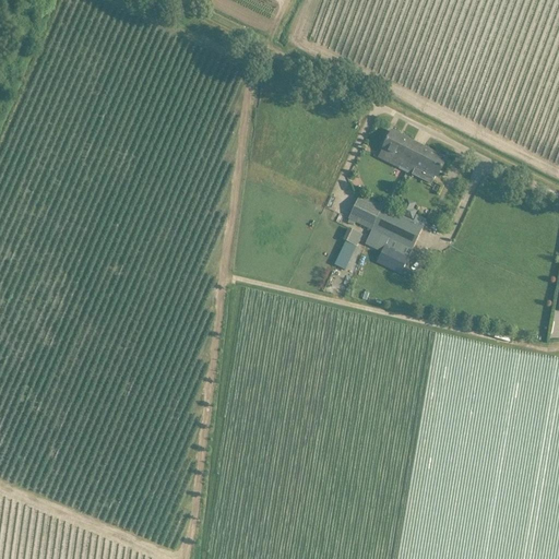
[(387,142),(383,150),(403,159),(399,168),(406,173),(418,145),(392,132),(387,142)]
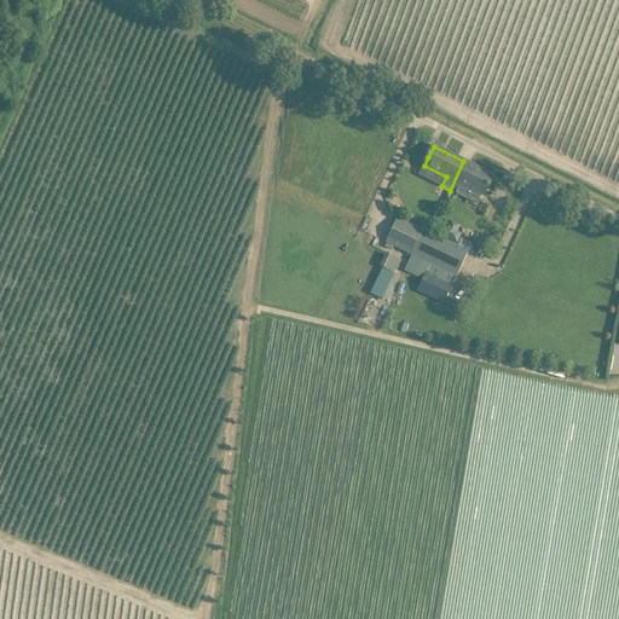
[(463,161),(450,191),(453,192),(456,194),(457,191),(458,191),(462,185),(481,195),(485,196),(489,189),(495,177),(463,161)]
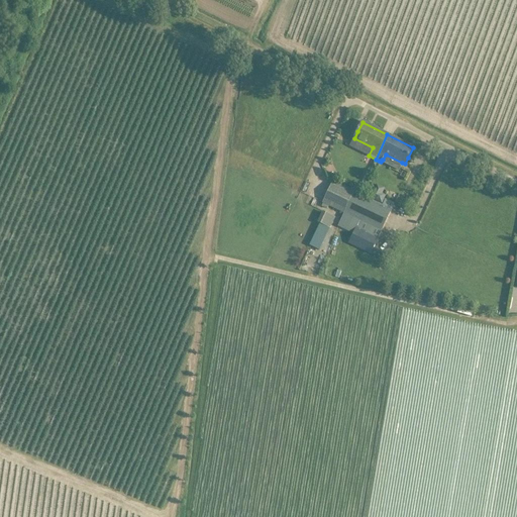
[(323,204),(322,206),(327,209),(329,206),(343,213),(354,192),(354,191),(333,181),(322,203),(323,204)]
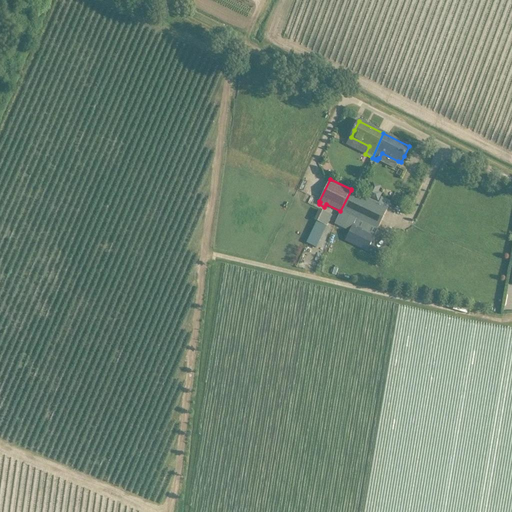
[(369,187),(365,195),(378,202),(382,193),(379,192),(370,188),(369,187)]
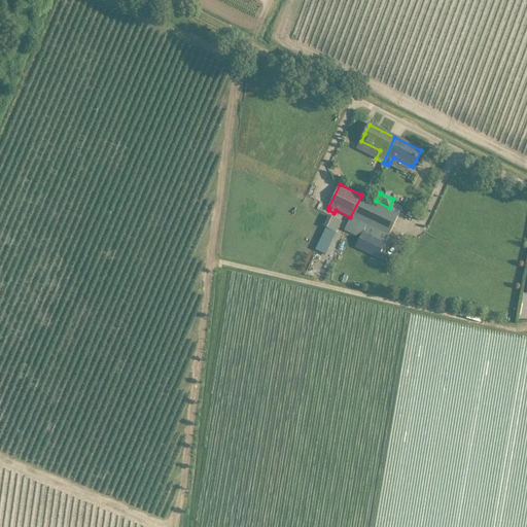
[(350,217),(345,229),(351,232),(361,237),(360,239),(356,248),(378,259),(381,252),(386,243),(389,236),(399,214),(389,210),(361,196),(350,217)]
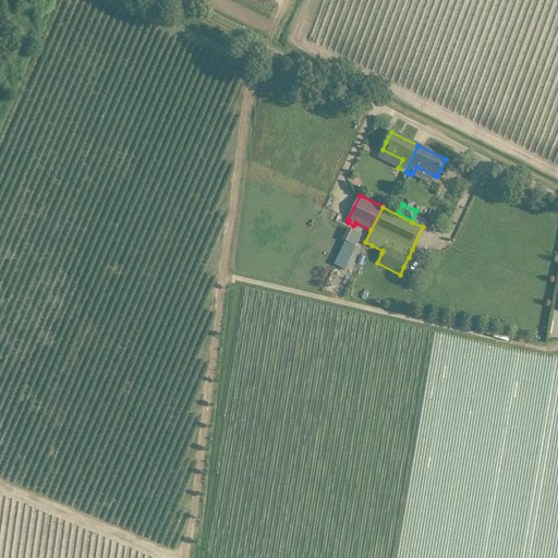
[(349,229),(343,240),(356,246),(362,235),(349,229)]
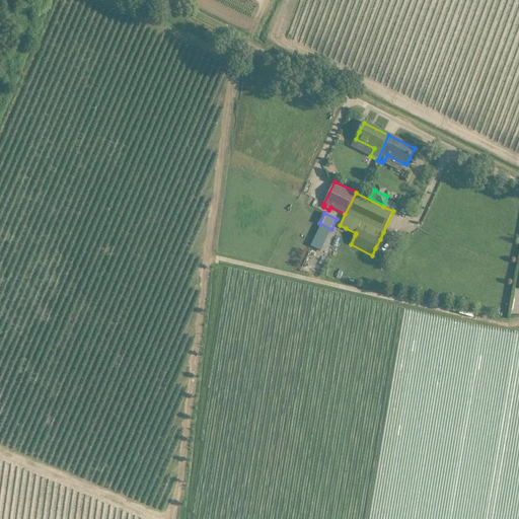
[(318,230),(318,232),(311,246),(320,251),(328,235),(318,230)]
